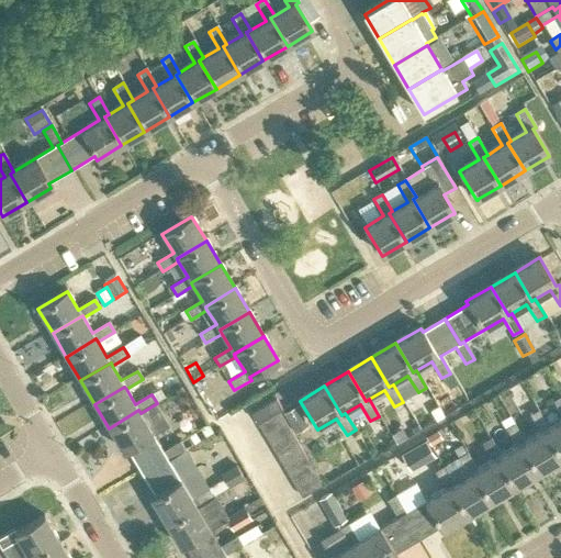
[(560,457),(545,431),(548,428),(530,398),(522,402),(539,433),(525,443),(522,445),(539,473),(560,460),(560,457)]
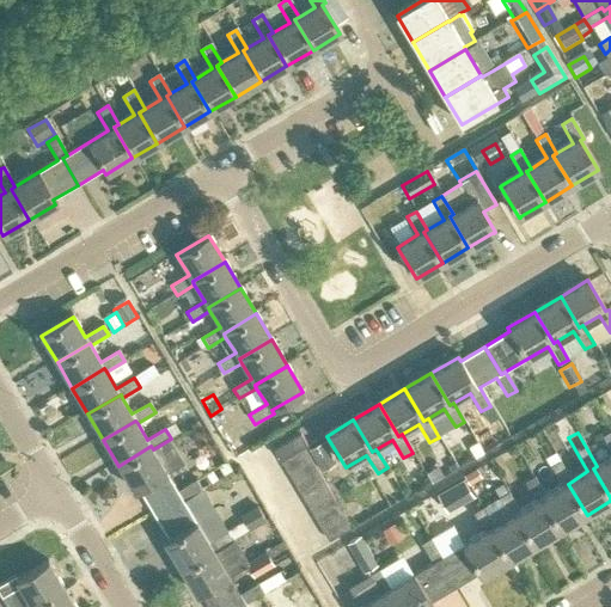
[(610,434),(603,437),(610,452),(610,458),(597,466),(593,468),(610,497),(610,434)]
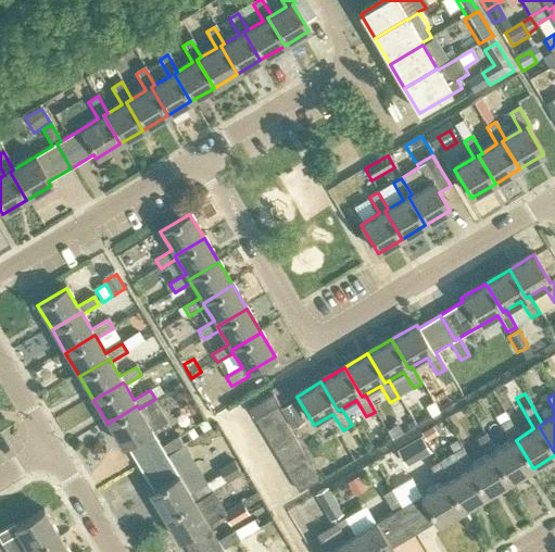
[(249,409),(255,421),(276,409),(275,408),(278,405),(273,396),(249,409)]
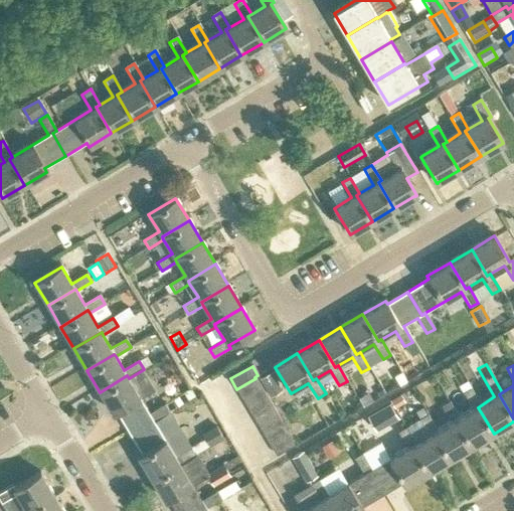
[(260,380),(271,399),(284,391),(273,373),(260,380)]
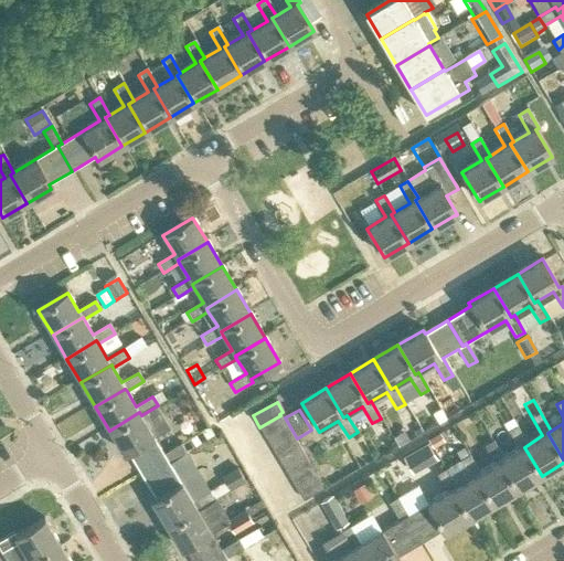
[(181,444),(165,454),(141,415),(139,412),(109,431),(124,455),(128,453),(141,476),(167,461),(169,464),(187,454),(181,444)]
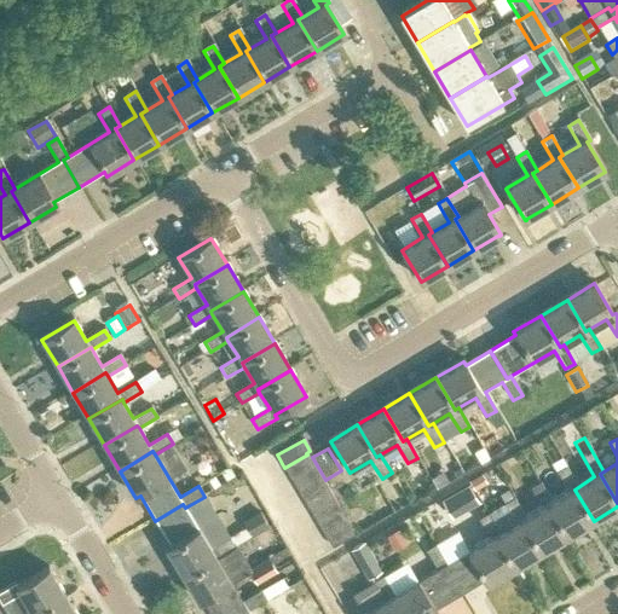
[(293,481),(315,468),(307,455),(284,468),(293,481)]
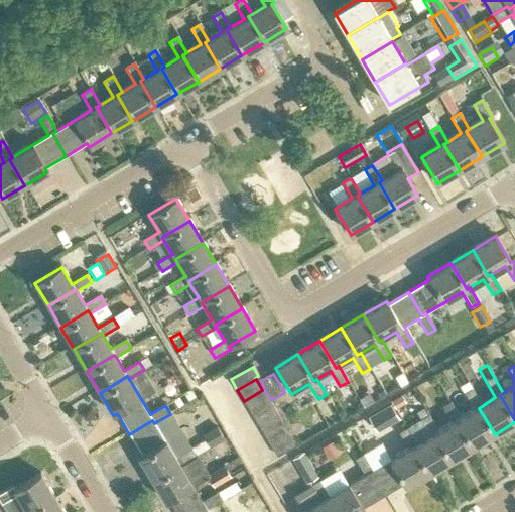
[(268,399),(262,390),(244,401),(249,410),(268,399)]
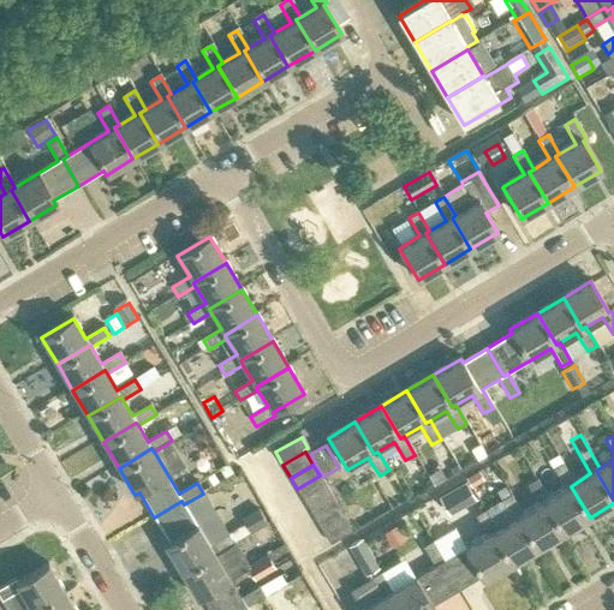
[(571,486),(574,484),(562,465),(554,471),(565,489),(548,500),(544,501),(564,533),(590,518),(571,486)]
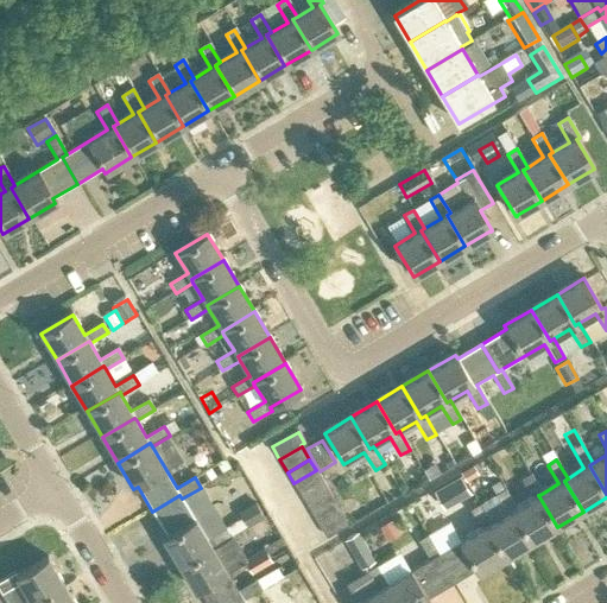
[(462,474),(467,483),(479,476),(474,467),(462,474)]
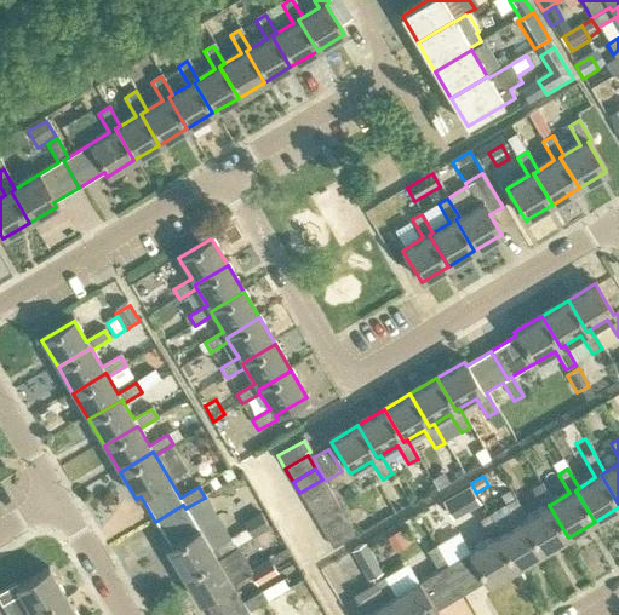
[(328,490),(322,480),(299,493),(305,504),(328,490)]
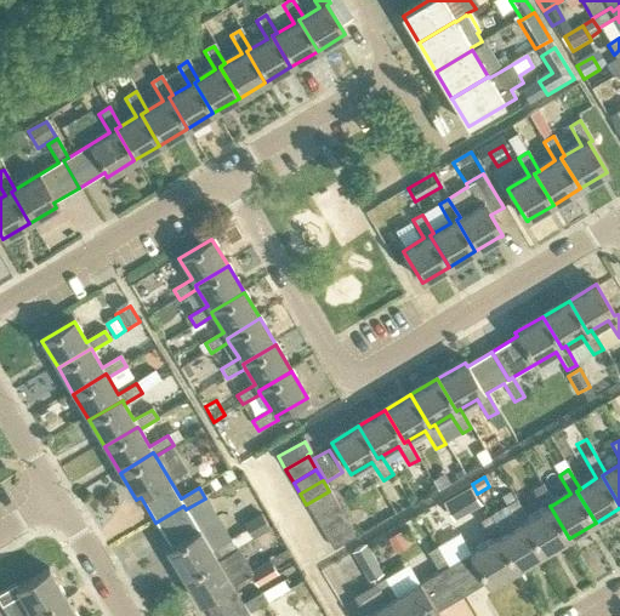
[(550,506),(553,505),(542,485),(533,491),(544,509),(528,519),(523,522),(542,554),(569,539),(550,506)]
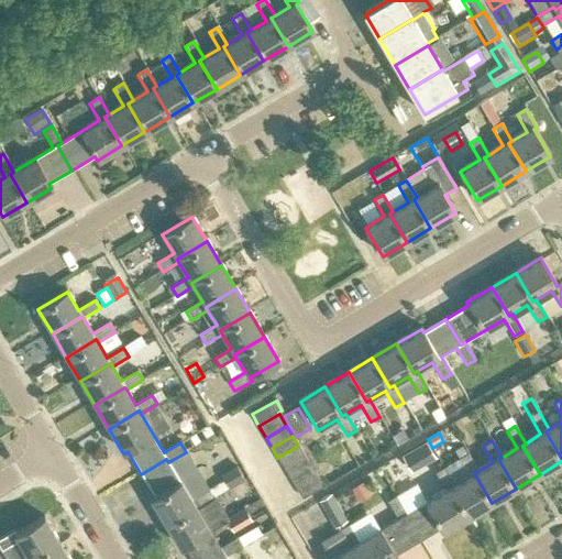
[(404,457),(412,473),(437,459),(427,444),(404,457)]
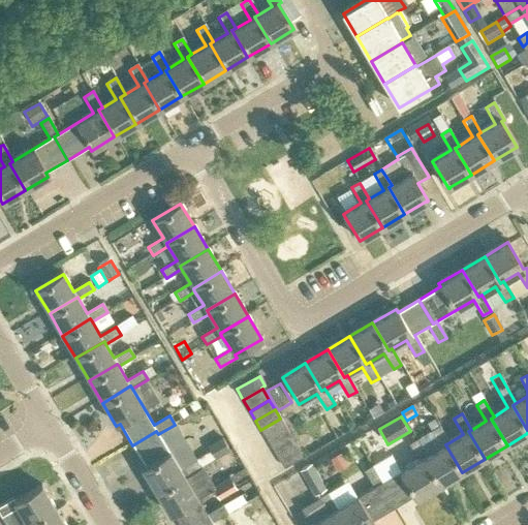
[(285,428),(280,419),(260,430),(267,439),(285,428)]
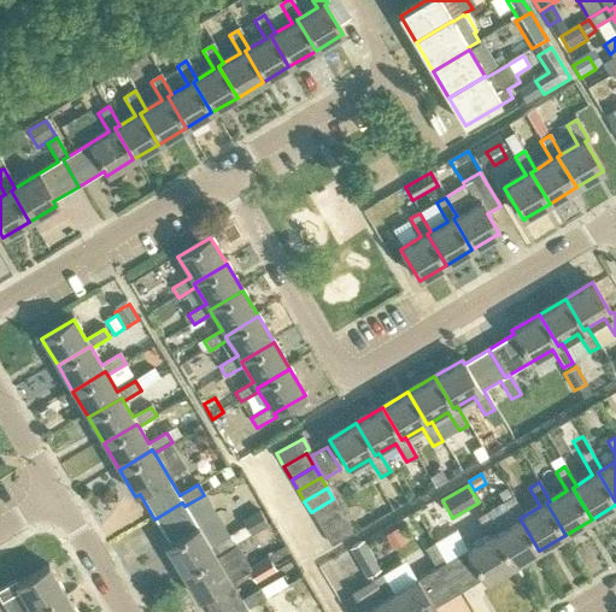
[(520,518),(524,516),(512,498),(503,504),(515,522),(498,531),(494,534),(514,566),(539,551),(520,518)]
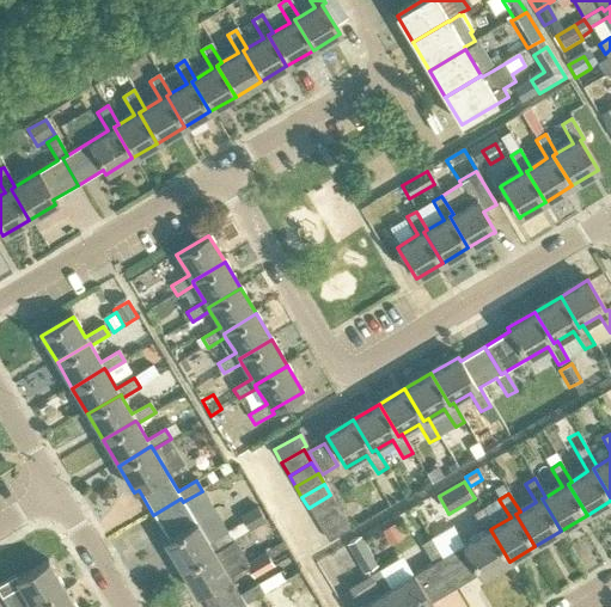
[(337,507),(330,495),(309,508),(316,520),(337,507)]
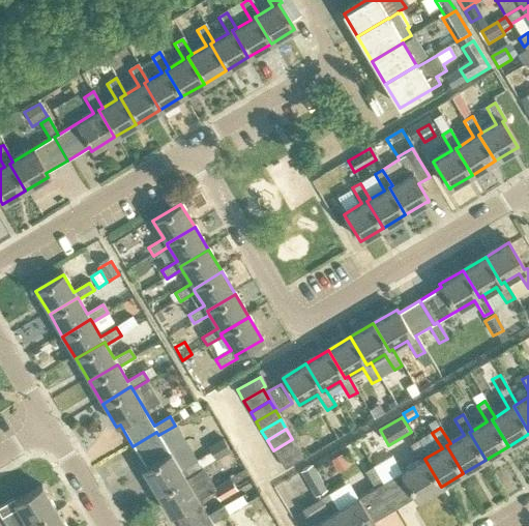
[(156,493),(183,476),(185,480),(202,470),(197,462),(180,472),(158,435),(156,432),(133,446),(146,468),(142,470),(156,493)]
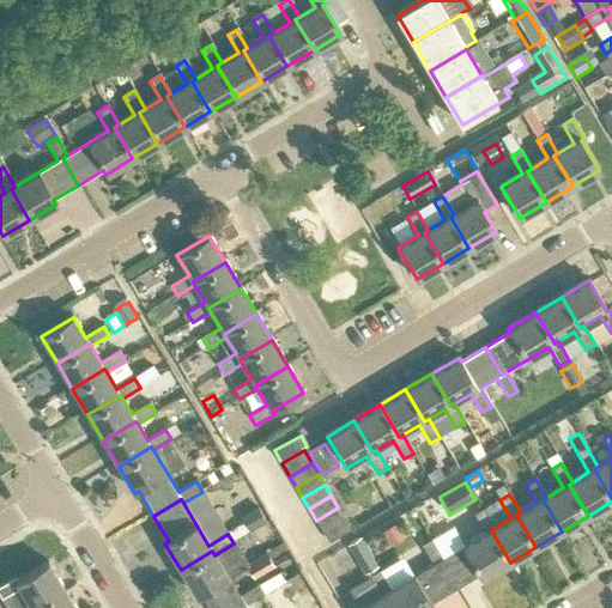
[(250,534),(267,523),(258,506),(241,517),(250,534)]
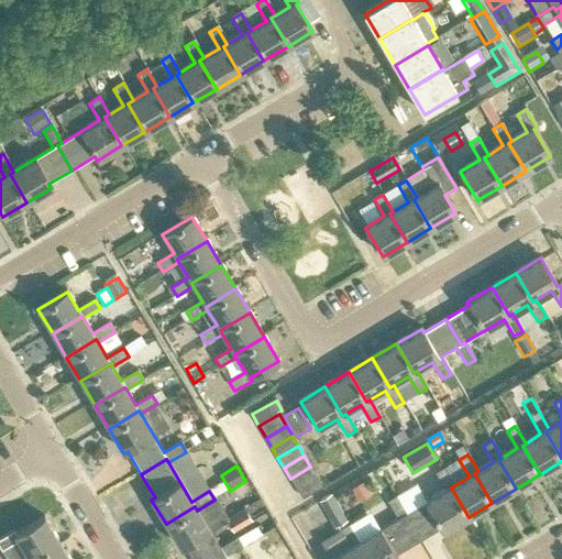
[(317,478),(310,467),(290,479),(296,490),(317,478)]
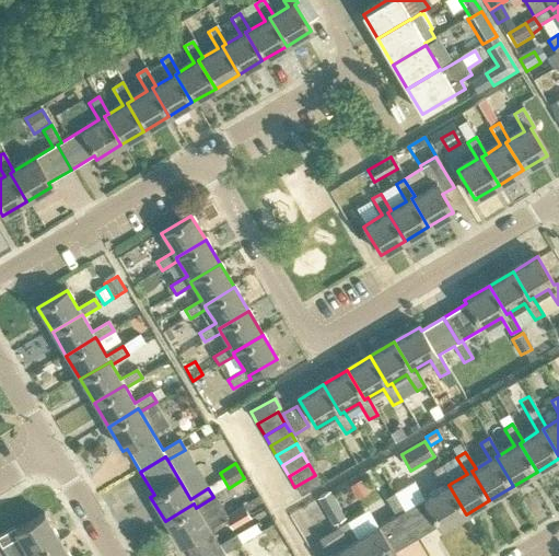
[(441,529),(466,514),(449,485),(452,483),(442,466),(433,472),(443,488),(405,511),(402,513),(417,539),(440,525),(441,529)]
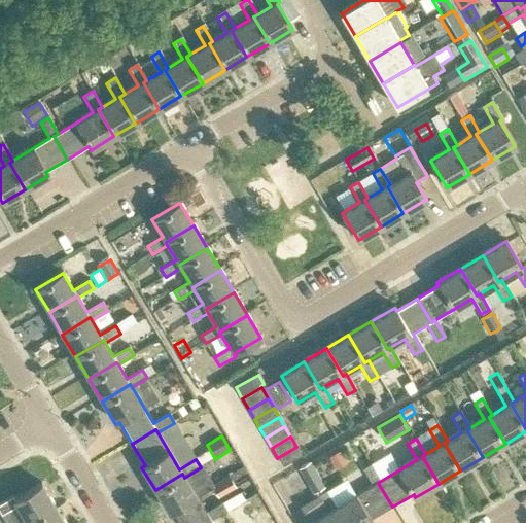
[(302,456),(296,447),(277,458),(283,467),(302,456)]
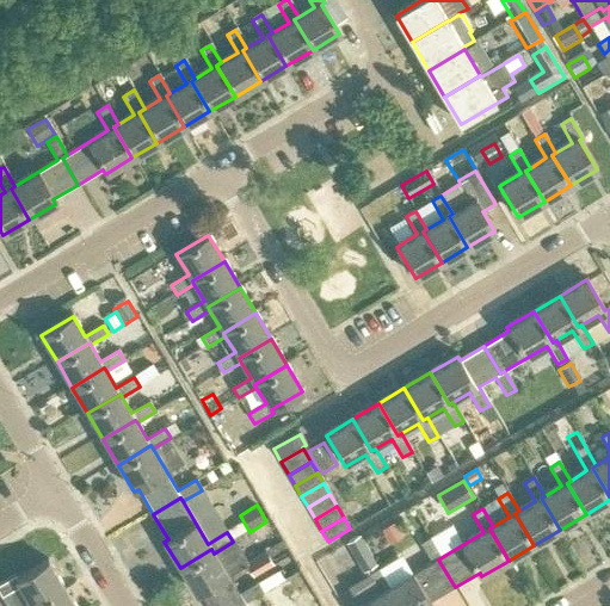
[(389,546),(404,538),(395,524),(381,532),(389,546)]
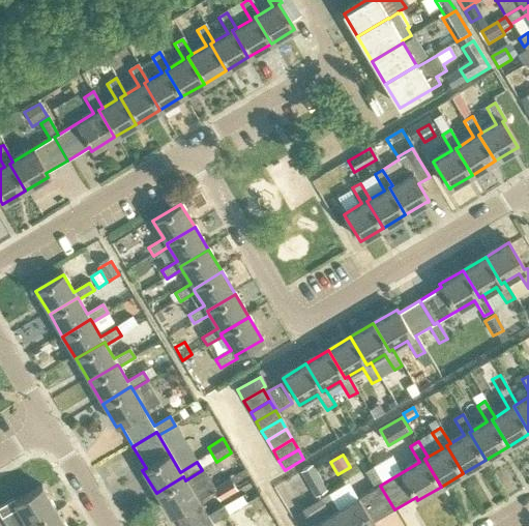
[(301,473),(316,499),(327,492),(313,466),(301,473)]
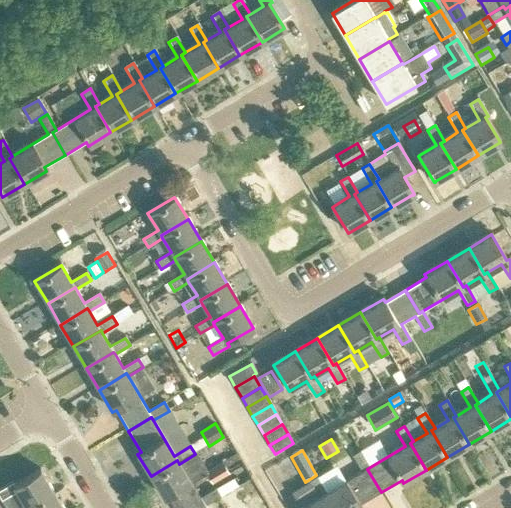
[(360,505),(381,492),(367,469),(370,467),(360,452),(353,456),(362,472),(327,493),(323,495),(331,507),(361,507),(360,505)]
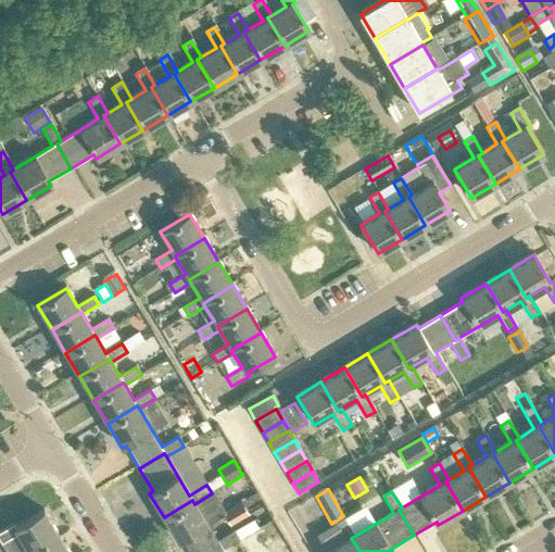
[(192,500),(164,517),(178,542),(181,540),(188,551),(214,551),(221,548),(223,551),(240,541),(239,540),(235,532),(217,542),(207,526),(225,516),(224,514),(226,513),(214,492),(212,493),(194,504),(192,500)]
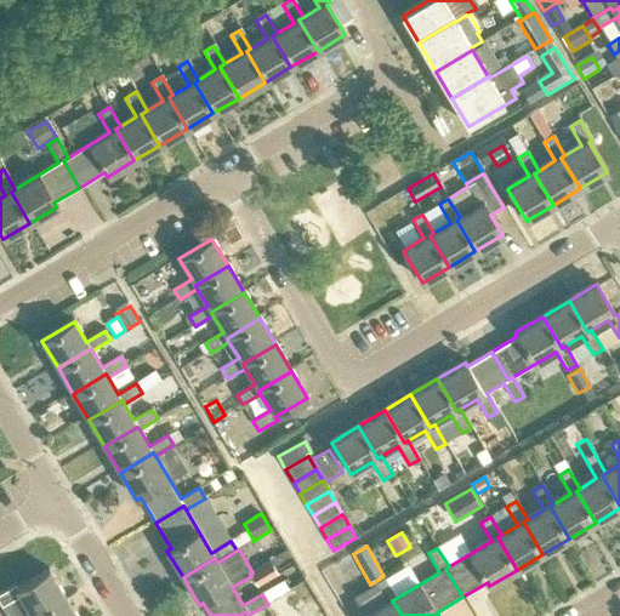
[(252,572),(250,574),(251,576),(259,588),(279,576),(271,562),(252,572)]
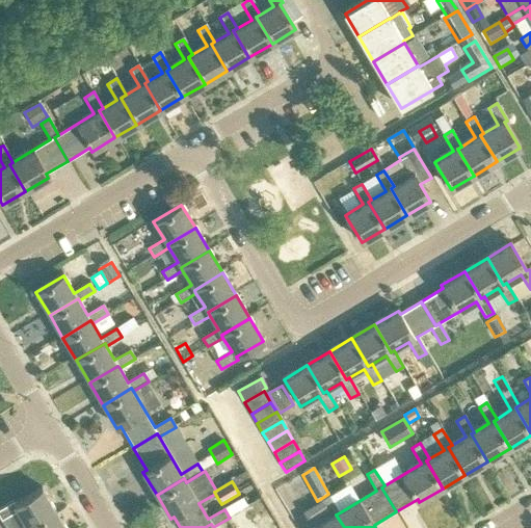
[(12,502),(0,509),(0,518),(1,521),(17,511),(25,526),(26,527),(29,527),(54,511),(41,489),(15,504),(12,502)]
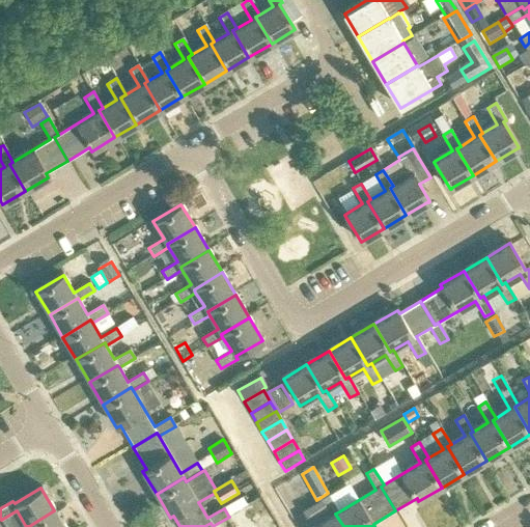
[(343,526),(335,514),(339,511),(329,496),(322,500),(331,517),(314,526),(343,526)]
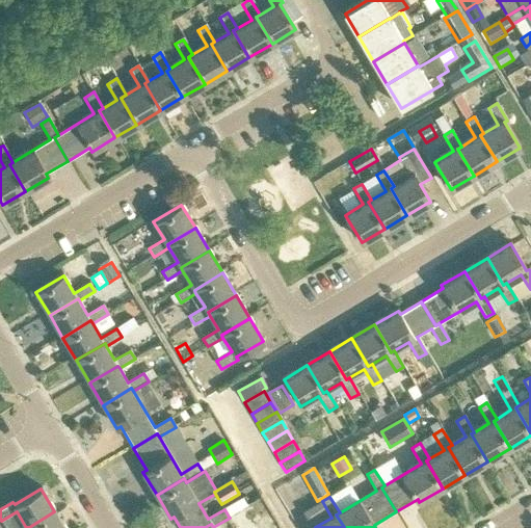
[(229,517),(247,505),(243,499),(224,509),(229,517)]
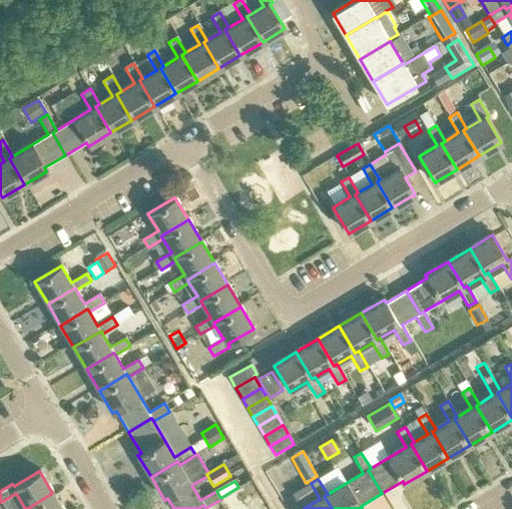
[(61,508),(52,493),(28,508),(25,508),(24,507),(22,508),(61,508)]
